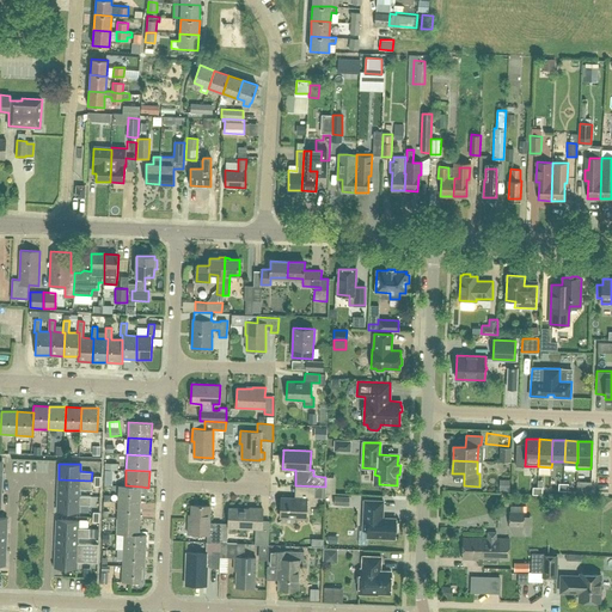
[(59,479),(57,495),(79,496),(79,495),(79,489),(91,489),(91,481),(59,479)]
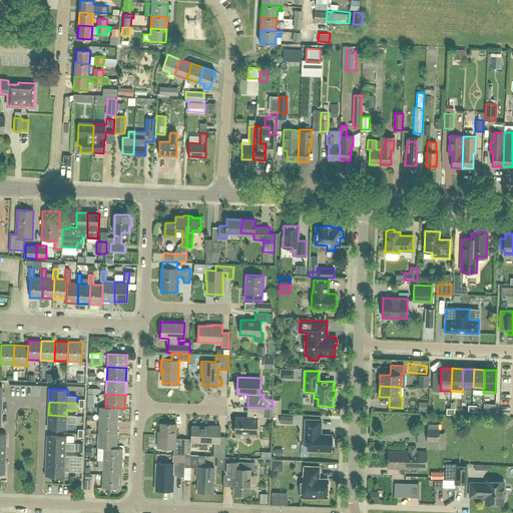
[(118,421),(118,408),(105,407),(99,407),(98,421),(118,421)]
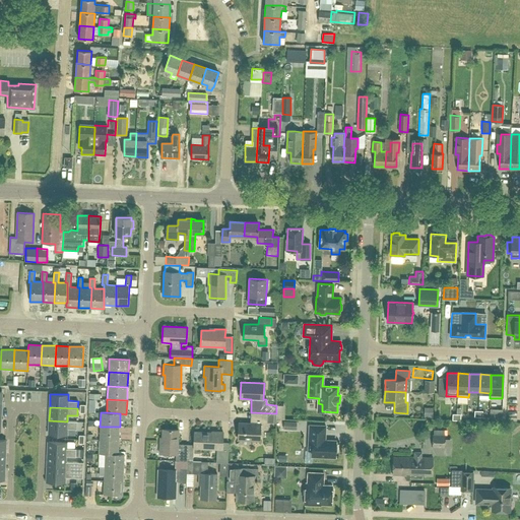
[(276,413),(251,412),(250,423),(239,423),(238,440),(260,441),(261,429),(267,429),(267,421),(275,423),(276,413)]
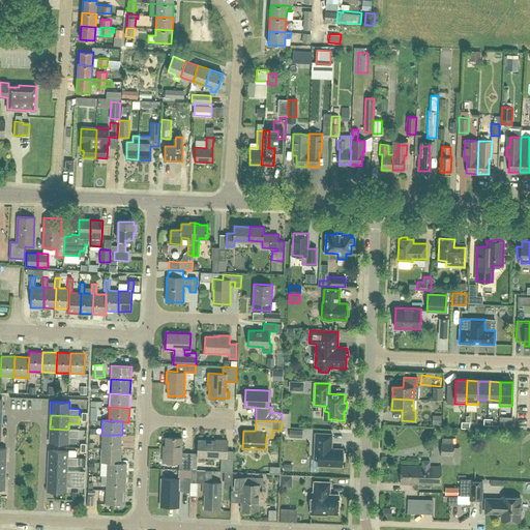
[(68,430),(50,429),(50,442),(67,443),(68,437),(79,437),(79,430),(68,429),(68,430)]
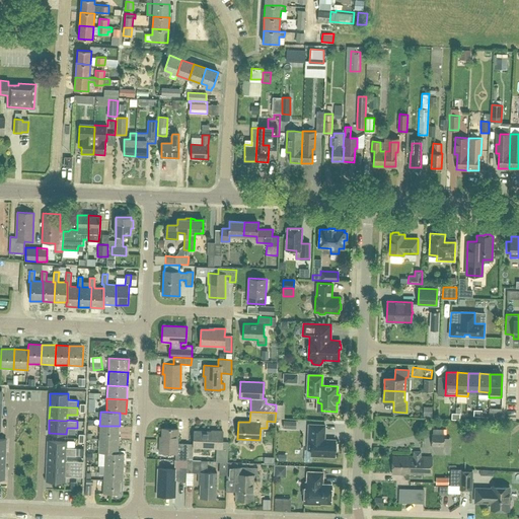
[(324,425),(308,424),(307,449),(311,450),(311,456),(335,457),(335,453),(337,451),(337,445),(335,443),(336,440),(324,439),(324,425)]
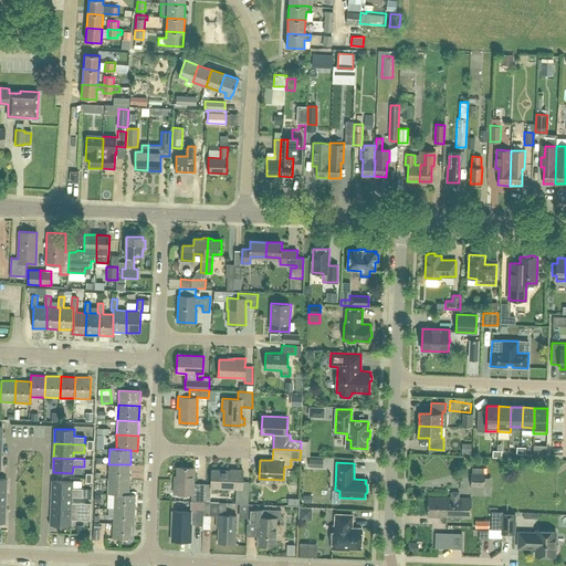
[(108,464),(108,479),(129,480),(130,464),(108,464)]
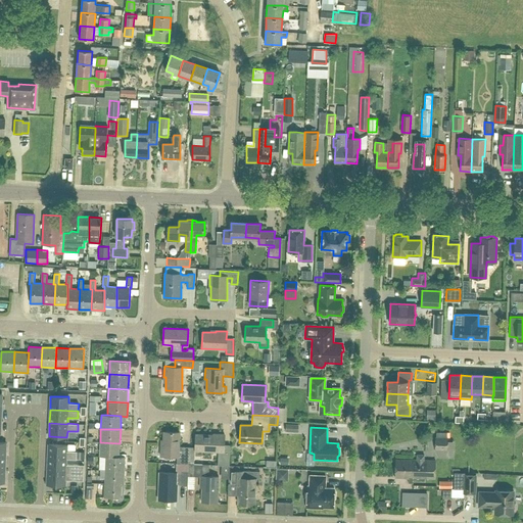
[(189,447),(179,446),(180,432),(163,431),(162,445),(160,445),(160,456),(177,457),(177,464),(188,464),(189,447)]
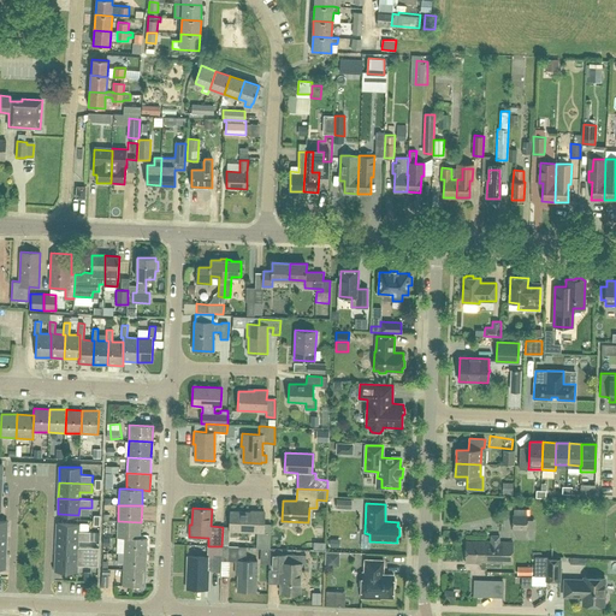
[(256,548),(270,549),(271,525),(264,525),(265,511),(255,511),(255,513),(231,511),(230,531),(258,532),(256,548)]
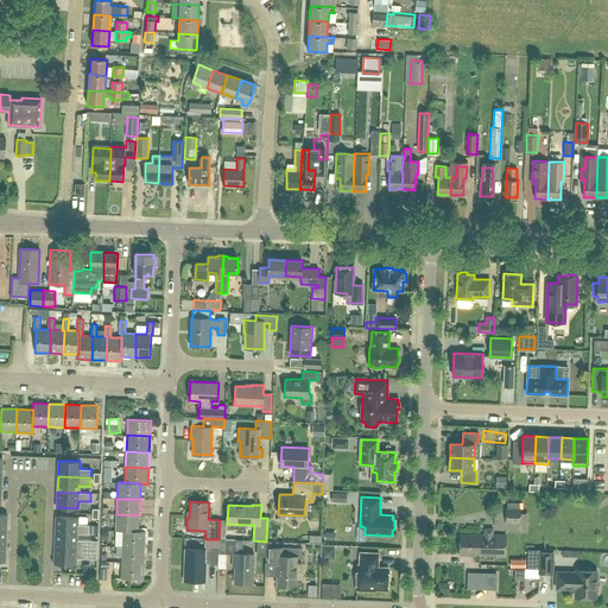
[(506,507),(506,511),(506,523),(520,523),(520,507),(506,507)]
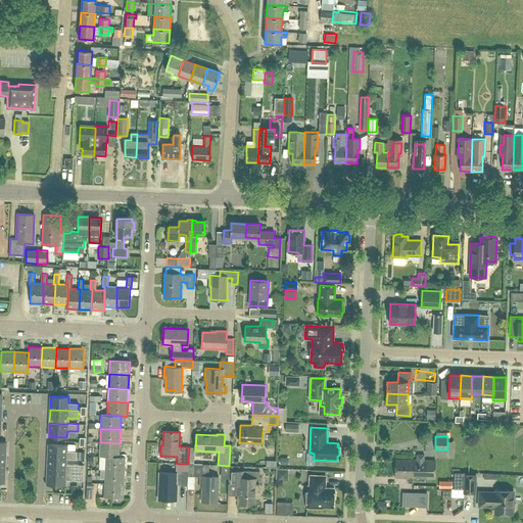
[(120,457),(120,443),(100,442),(99,457),(105,457),(120,457)]
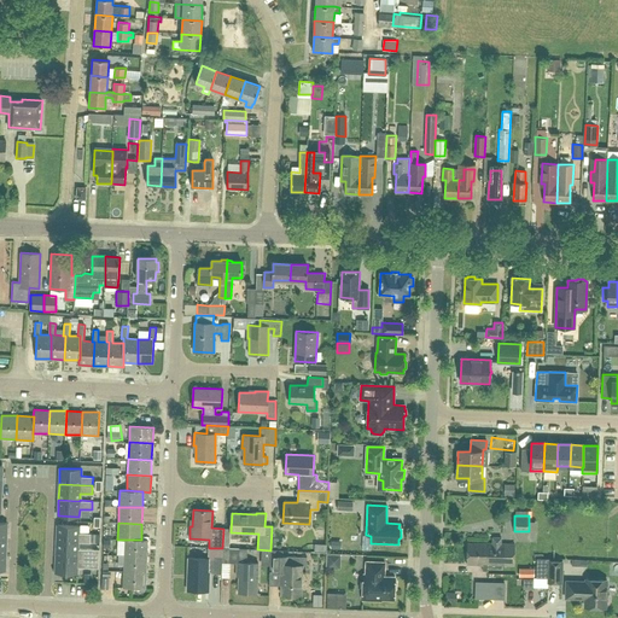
[(79,542),(89,543),(91,534),(79,532),(79,525),(57,525),(57,541),(79,542)]
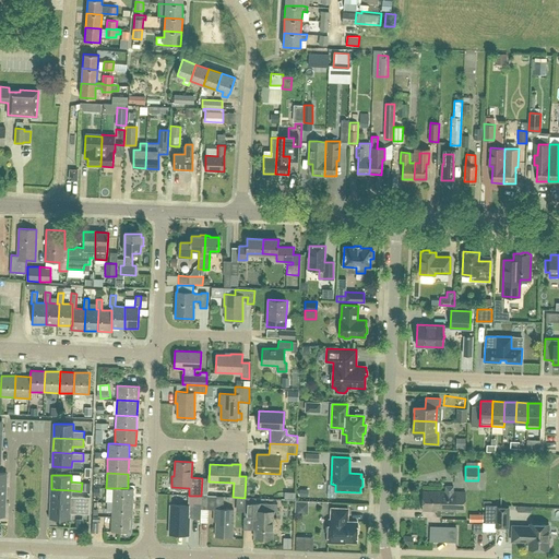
[(445,491),(441,491),(440,511),(464,511),(465,491),(453,491),(453,486),(445,486),(445,491)]
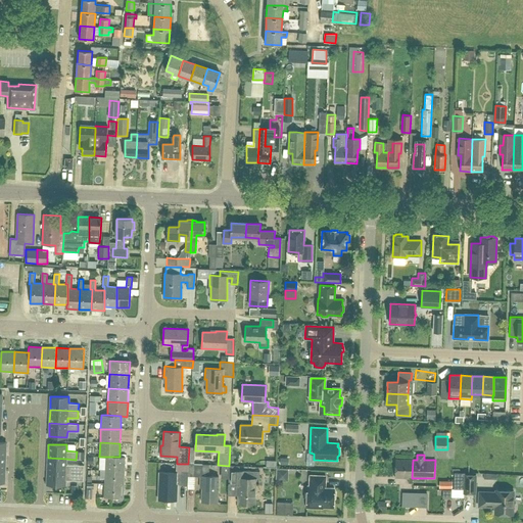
[(125,457),(120,457),(105,457),(104,470),(125,471),(125,457)]
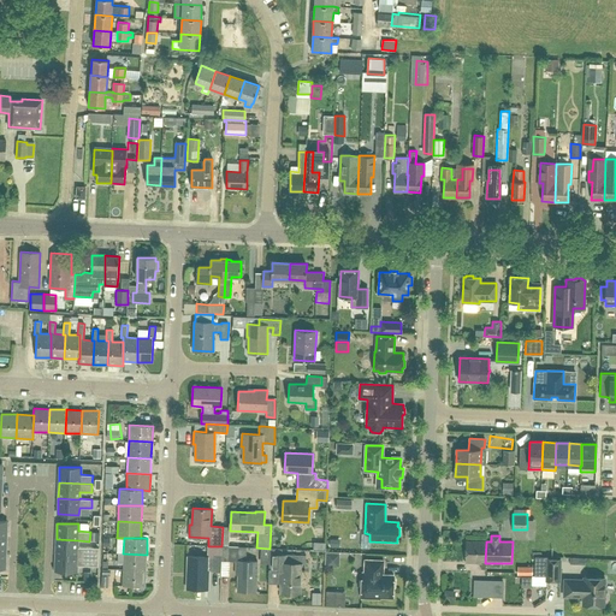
[(55,555),(99,557),(99,548),(77,546),(78,540),(57,539),(55,555)]
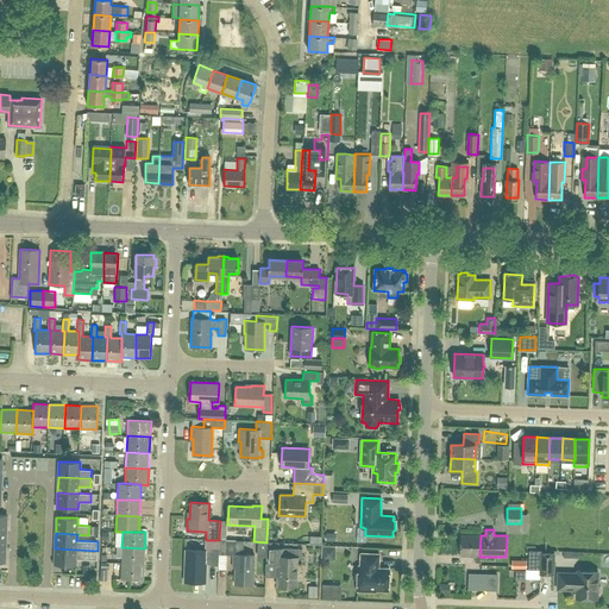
[(479,557),(481,535),(459,534),(459,556),(476,557),(475,562),(479,562),(479,557)]
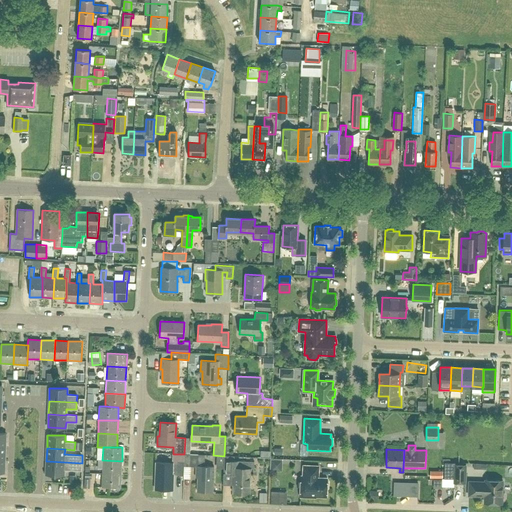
[(184,461),(184,466),(196,467),(196,478),(198,478),(197,491),(213,492),(214,466),(204,466),(204,455),(184,454),(184,461)]
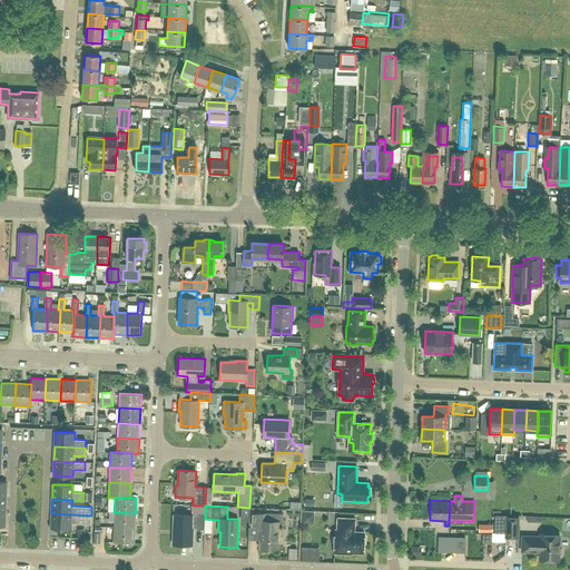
[(114,512),(114,527),(135,528),(136,513),(114,512)]
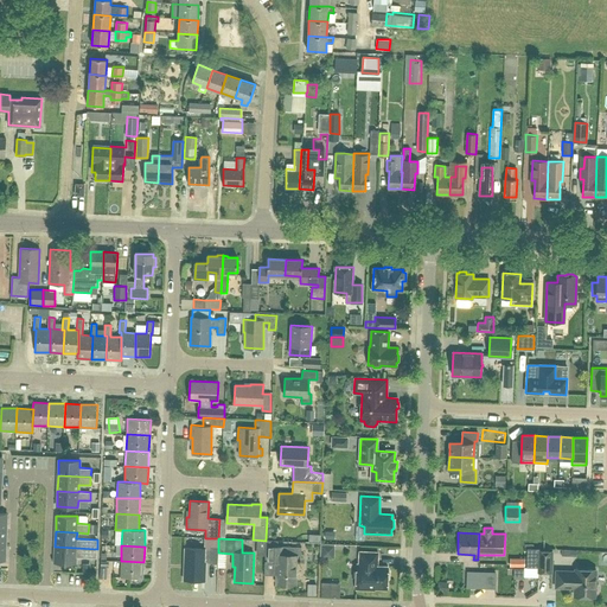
[(97,549),(55,547),(55,562),(75,563),(76,557),(96,558),(97,549)]
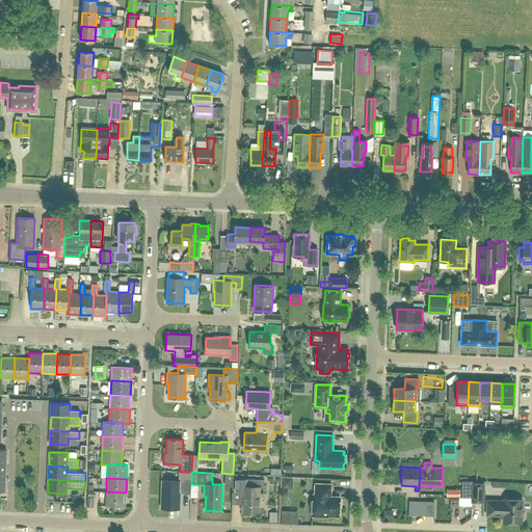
[(190,495),(191,484),(191,479),(184,479),(184,482),(180,481),(162,480),(161,508),(180,509),(180,493),(184,493),(184,494),(190,495)]
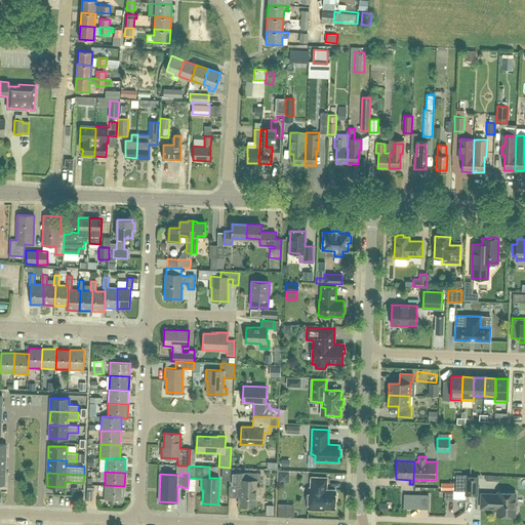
[(239,506),(256,506),(257,480),(244,480),(245,473),(232,473),(231,485),(238,486),(238,491),(239,491),(239,506)]
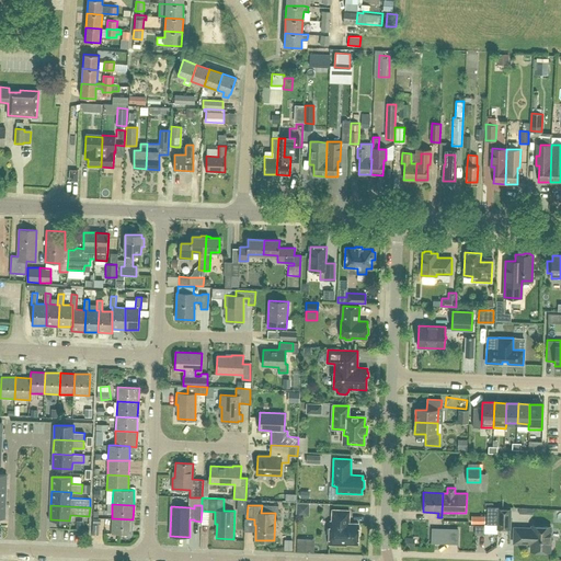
[(497,534),(497,529),(510,529),(510,510),(497,510),(497,507),(487,506),(485,524),(476,524),(476,534),(484,535),(484,534),(497,534)]
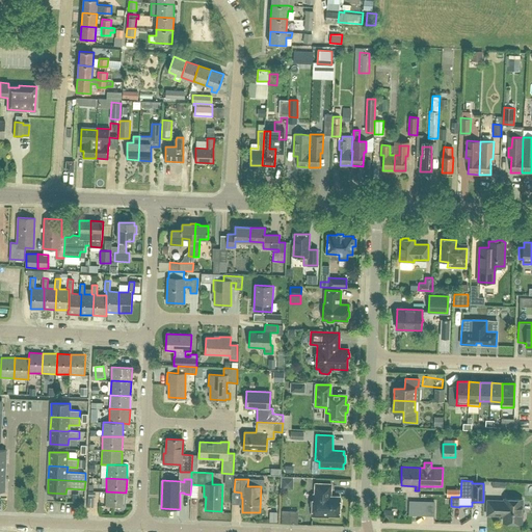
[(313,495),(312,516),(328,516),(328,515),(339,516),(340,508),(341,507),(341,501),(340,499),(340,497),(329,497),(329,494),(330,493),(330,484),(315,483),(314,495),(313,495)]
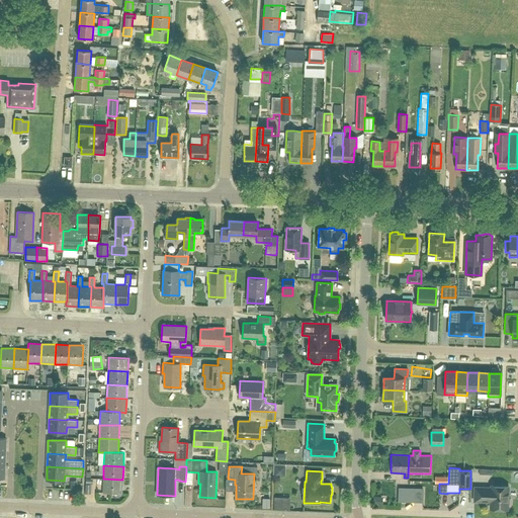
[(441,472),(435,472),(435,483),(447,483),(447,476),(441,476),(441,472)]
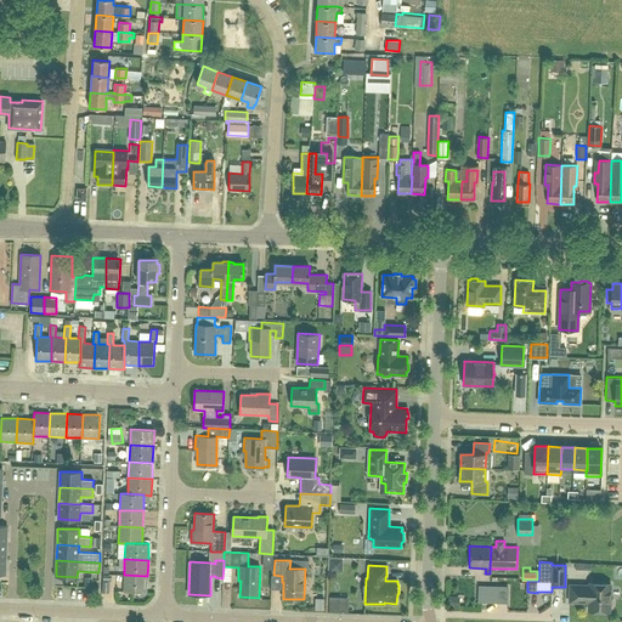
[(112,572),(111,588),(122,588),(123,572),(112,572)]
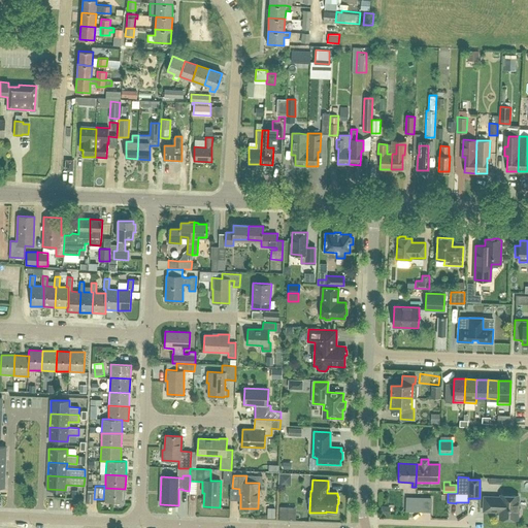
[(104,502),(125,503),(125,489),(105,488),(104,502)]
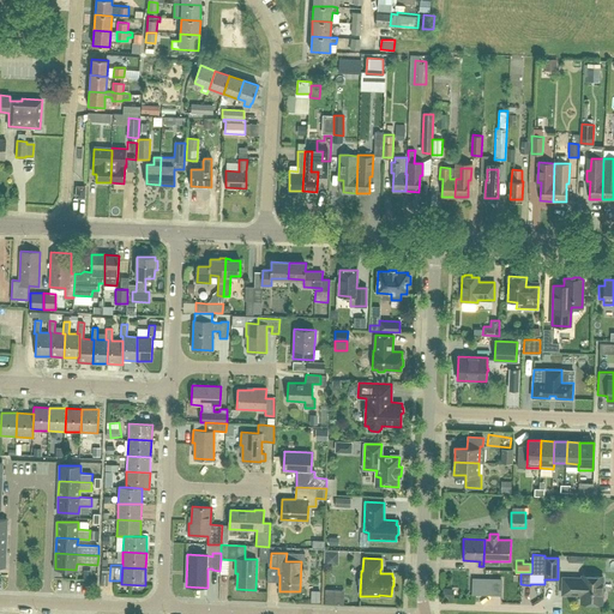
[(582,578),(563,577),(561,594),(581,595),(581,603),(602,603),(602,576),(582,576),(582,578)]
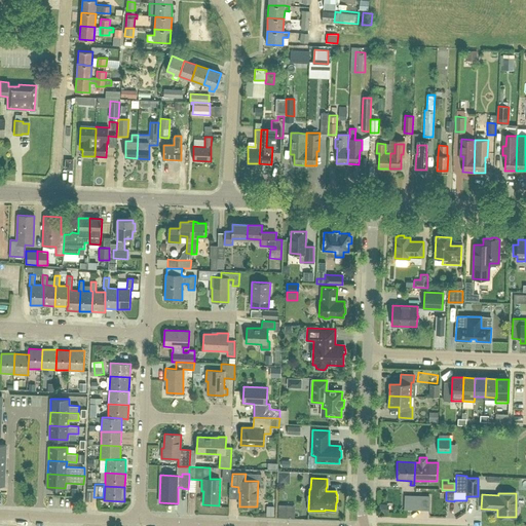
[(406,495),(406,509),(428,509),(428,496),(406,495)]
